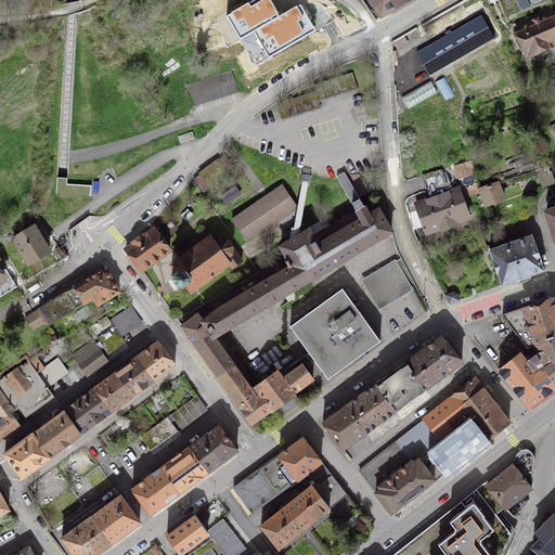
[(273,15),(267,0),(235,0),(233,1),(237,12),(231,14),(237,29),(273,15)]
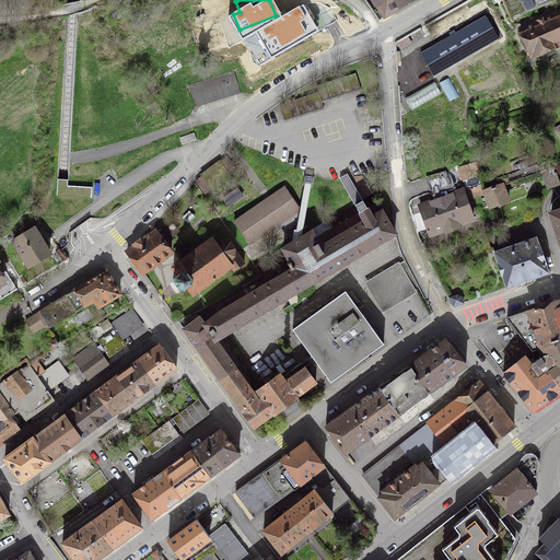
[(374,0),(384,18),(413,0),(374,0)]
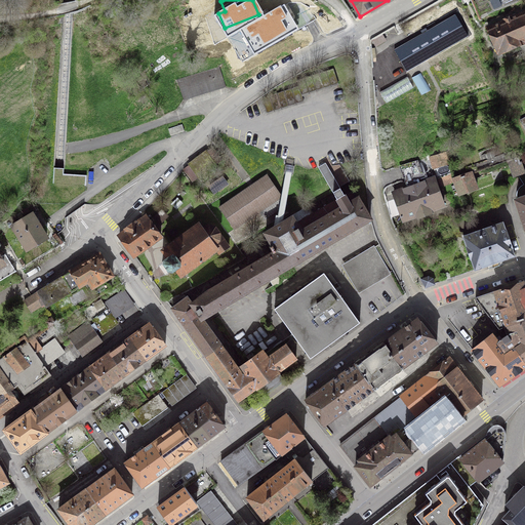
[(490,0),(489,0),(493,9),(514,0),(490,0)]
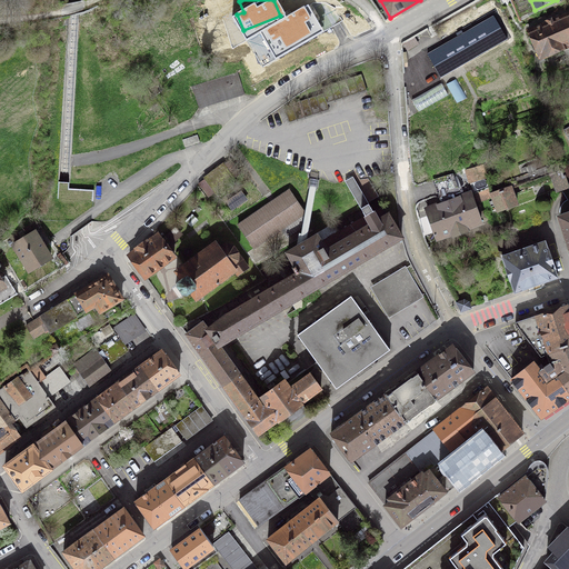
[(568,12),(555,19),(556,20),(547,23),(546,22),(529,30),(540,57),(543,58),(551,55),(553,50),(568,43),(568,12)]
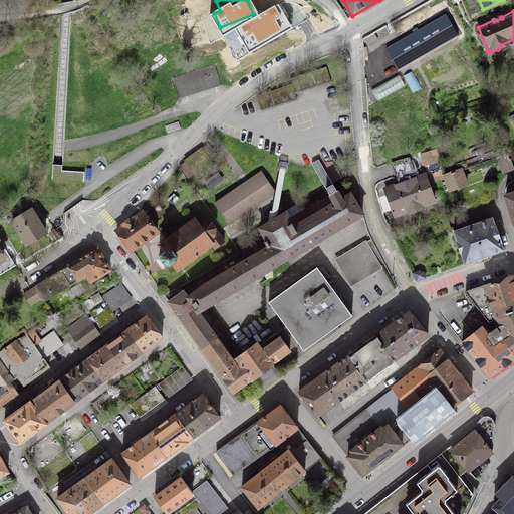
[(458,34),(446,13),(384,47),(398,69),(458,34)]
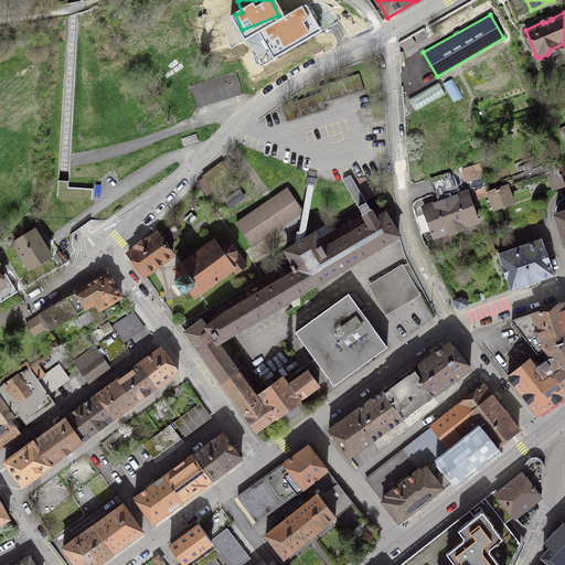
[(190,85),(198,107),(243,93),(236,72),(190,85)]
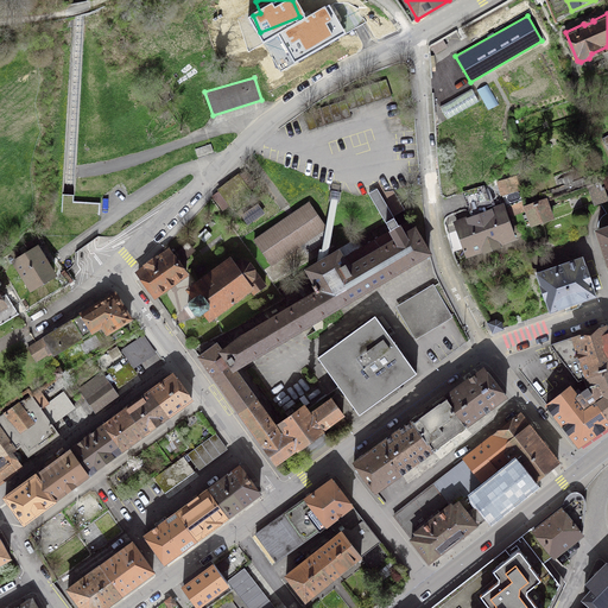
[(197,157),(214,152),(211,144),(195,149),(197,157)]
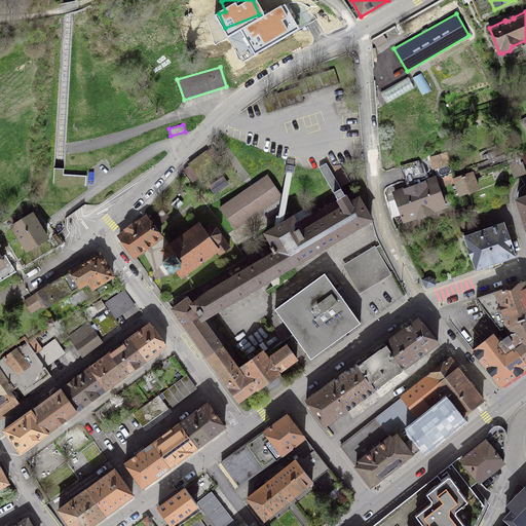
[(514,177),(525,173),(522,162),(521,162),(516,149),(505,153),(514,177)]
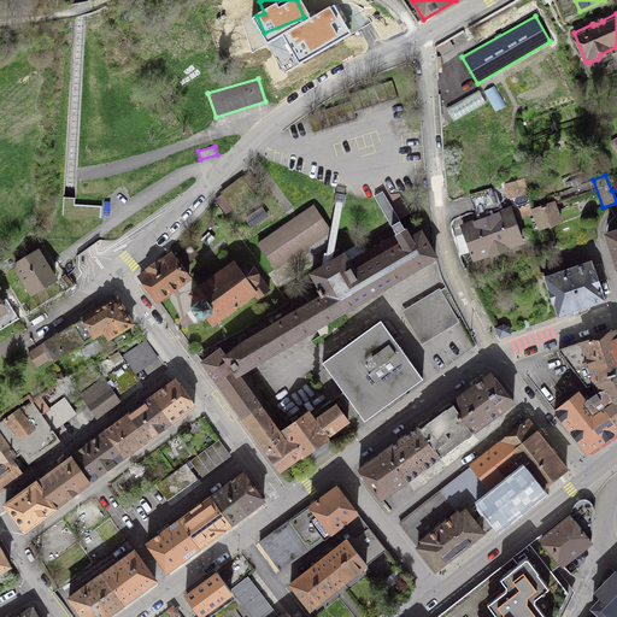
[(509,198),(528,192),(524,180),(504,184),(509,198)]
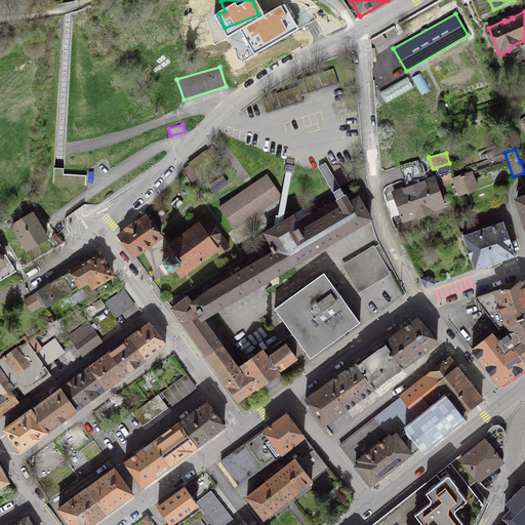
[(406,183),(407,188),(419,184),(417,179),(423,177),(417,161),(402,165),(407,179),(406,183)]
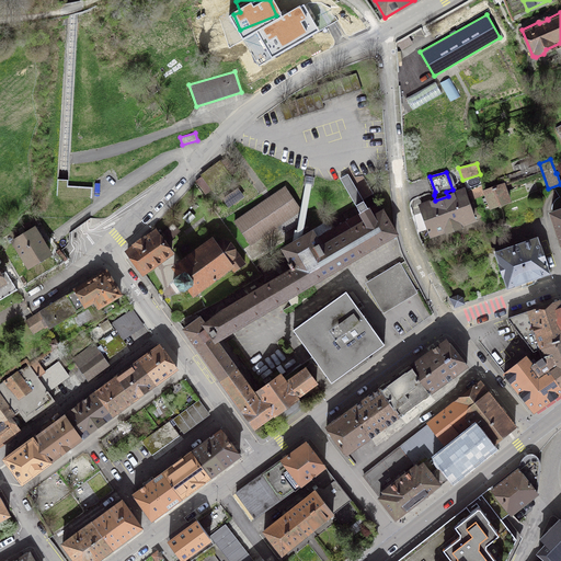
[(58,179),(55,227),(61,237),(68,232),(81,224),(90,217),(90,214),(92,186),(68,185),(68,180),(63,179),(58,179)]
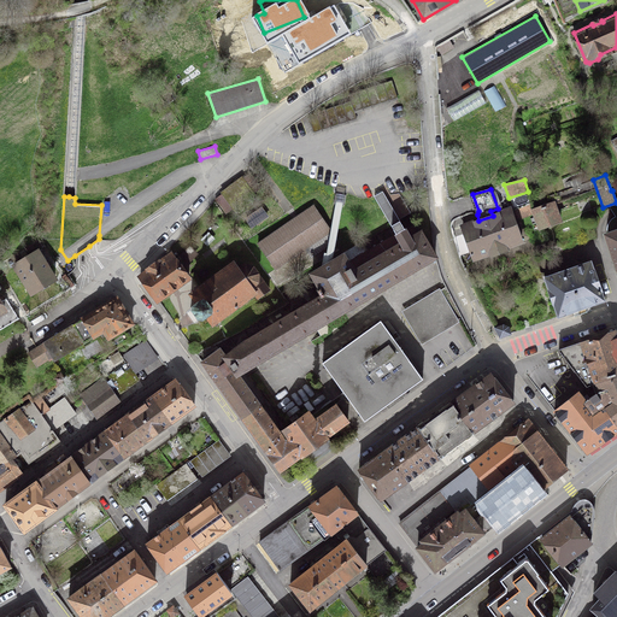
[(540,229),(560,221),(553,203),(533,211),(540,229)]
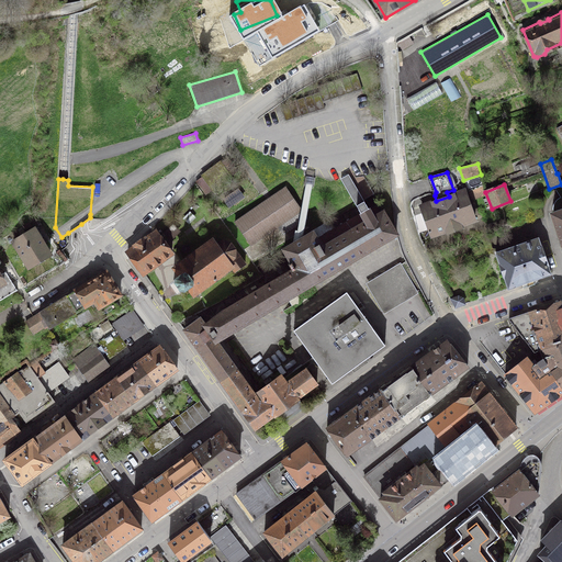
[(250,245),(278,226),(283,234),(306,217),(285,188),(235,222),(250,245)]
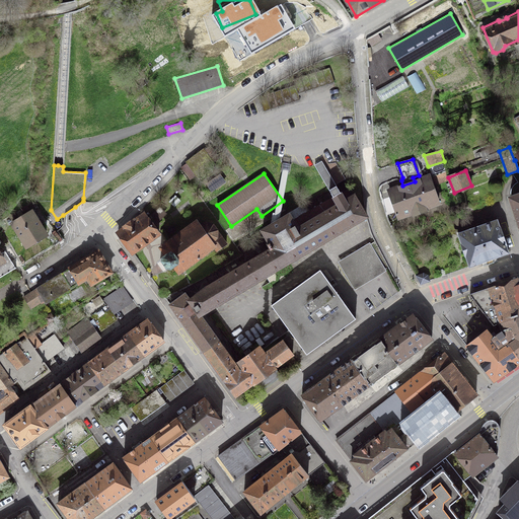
[(211,191),(224,181),(220,175),(207,184),(211,191)]
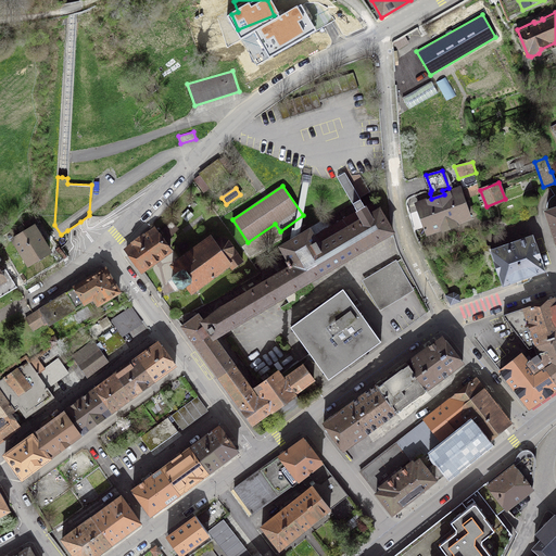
[(444,194),(431,199),(419,203),(419,202),(417,204),(427,232),(442,227),(443,229),(454,225),(454,223),(469,217),(459,188),(444,194)]
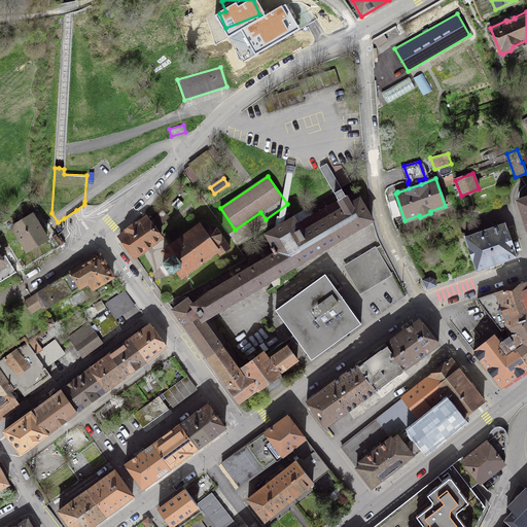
[(242,366),(243,366),(208,316),(372,219),(354,191),(346,197),(341,188),(335,192),(339,201),(300,223),(303,229),(300,231),(293,218),(267,235),(274,246),(271,248),(274,253),(209,292),(192,305),(187,299),(173,310),(229,388),(247,374),(242,366)]
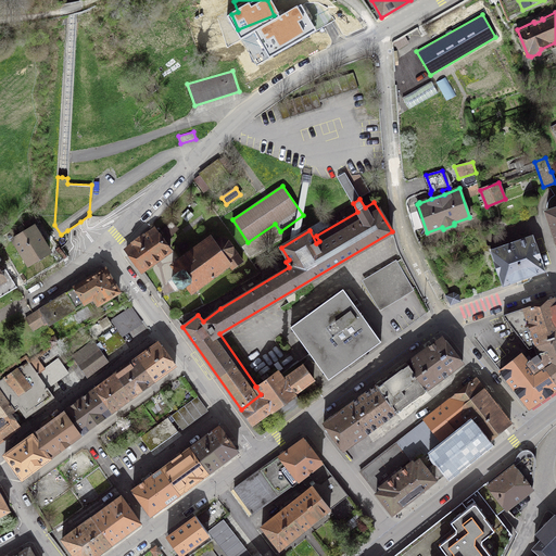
[(555,211),(545,215),(555,245),(555,211)]
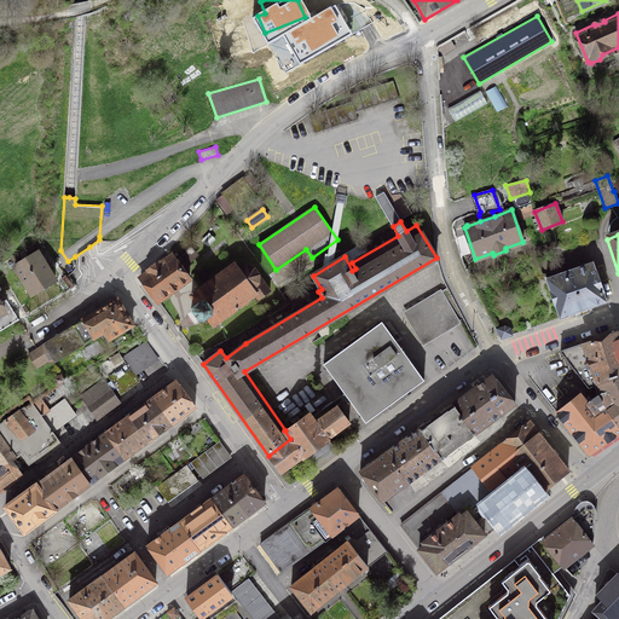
[(38,253),(15,266),(32,294),(55,281),(47,267),(50,266),(47,262),(45,264),(38,253)]
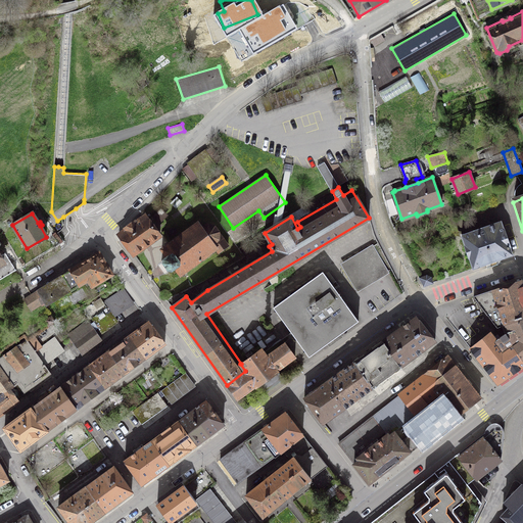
[(119,235),(133,255),(159,236),(144,216),(135,222),(125,229),(126,230),(119,235)]
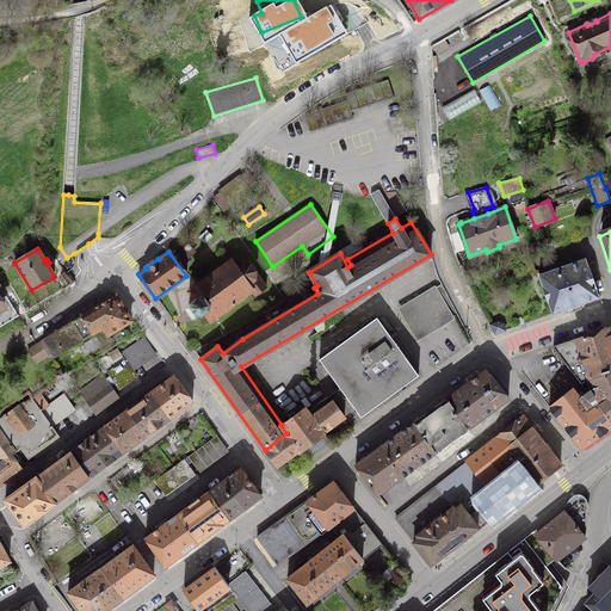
[(553,314),(599,298),(585,259),(539,275),(553,314)]
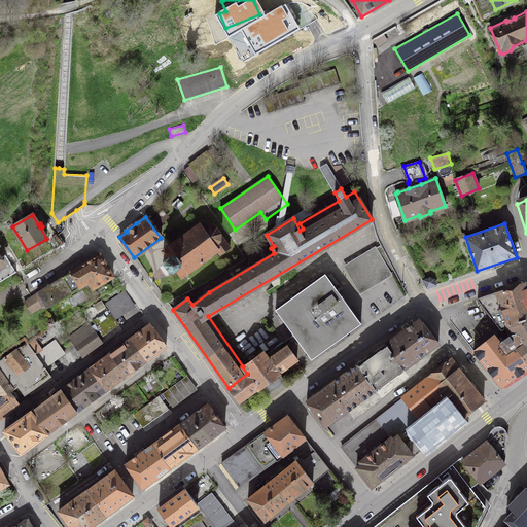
[(163,262),(171,274),(176,270),(181,277),(217,251),(220,255),(230,248),(216,229),(209,226),(204,229),(200,224),(163,251),(168,258),(163,262)]
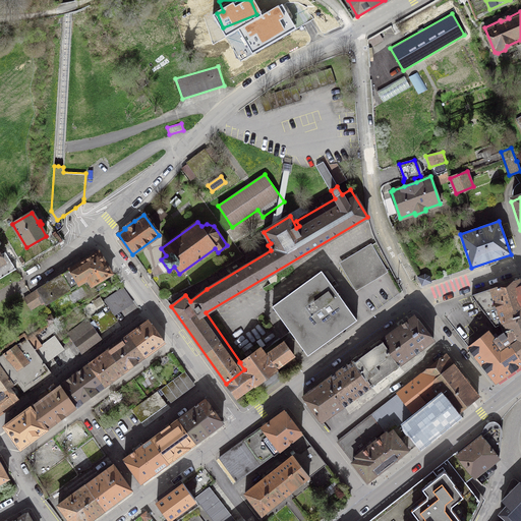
[(370,245),(341,264),(349,277),(379,258),(370,245)]
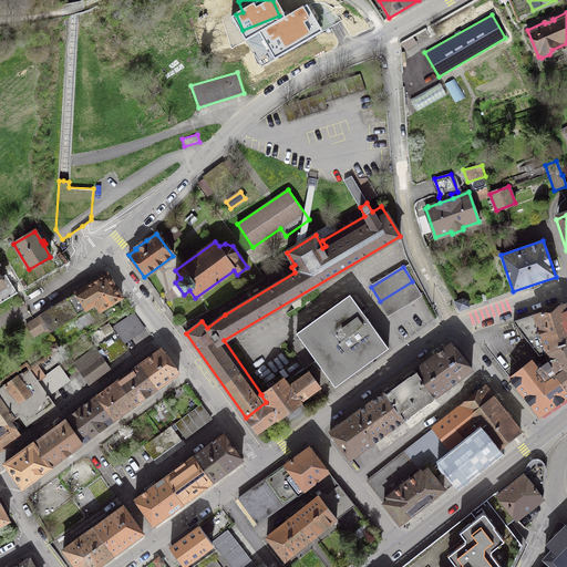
[(48,328),(50,331),(95,303),(100,310),(121,297),(120,296),(121,294),(116,287),(114,286),(106,274),(40,316),(48,328)]
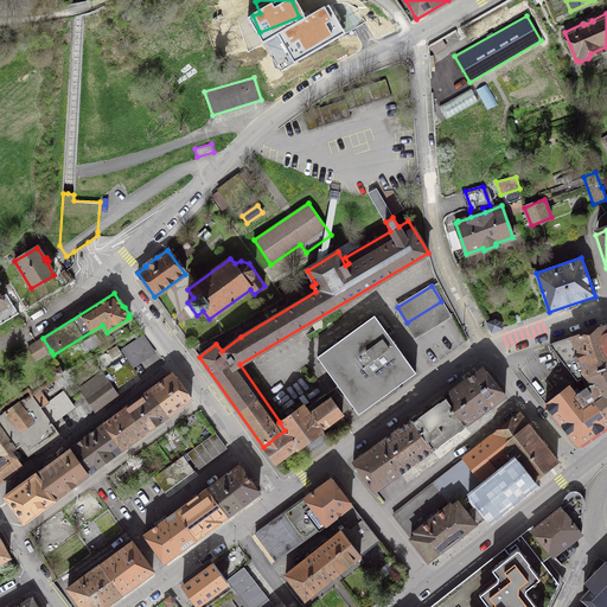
[(17,315),(19,313),(6,294),(0,296),(0,324),(17,314),(17,315)]
